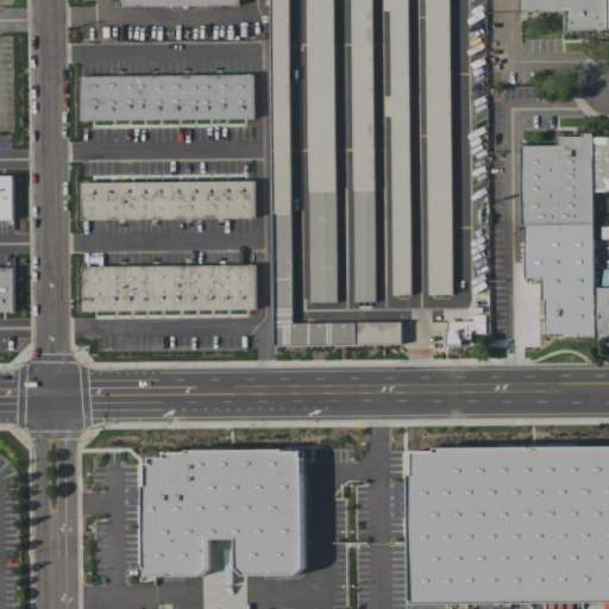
[(274,345),(269,0),(288,0),(292,321),(401,320),(402,343),(274,345)]
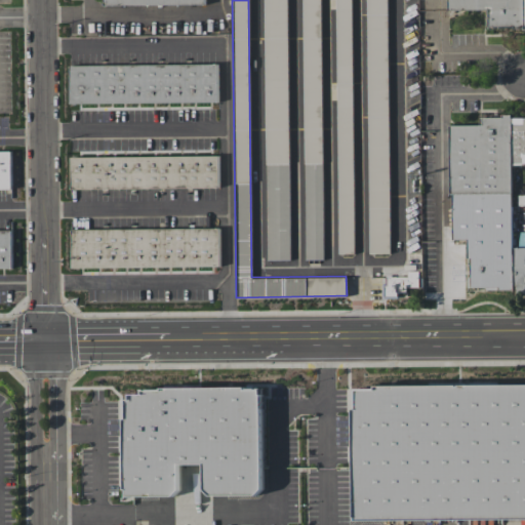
[(267,259),(264,0),(287,0),(290,259),(267,259)]
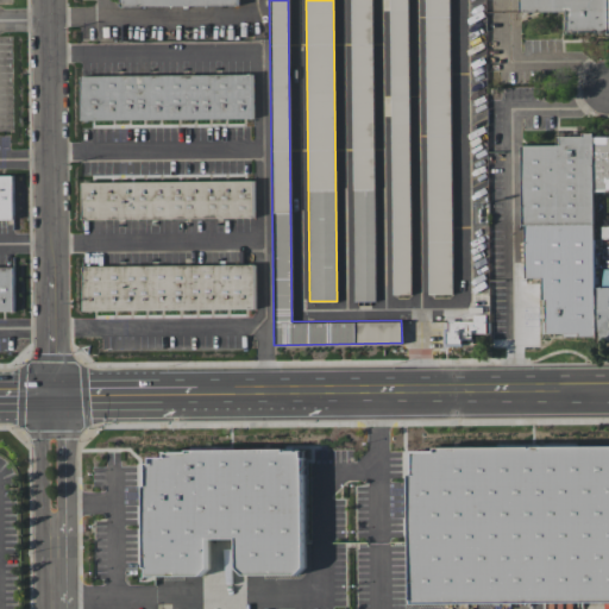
[(371,0),(375,301),(353,301),(350,0),(371,0)]
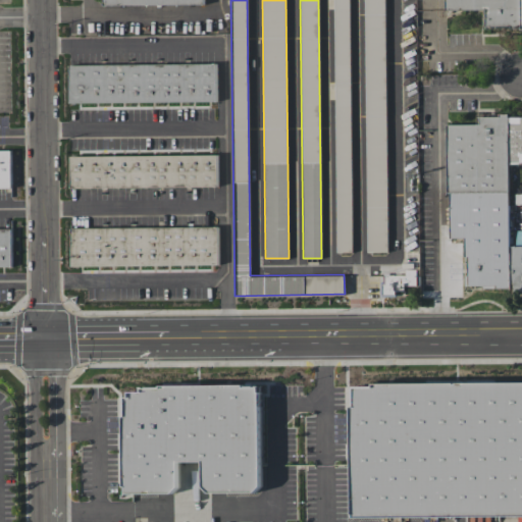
[(349,0),(352,252),(336,252),(333,0),(349,0)]
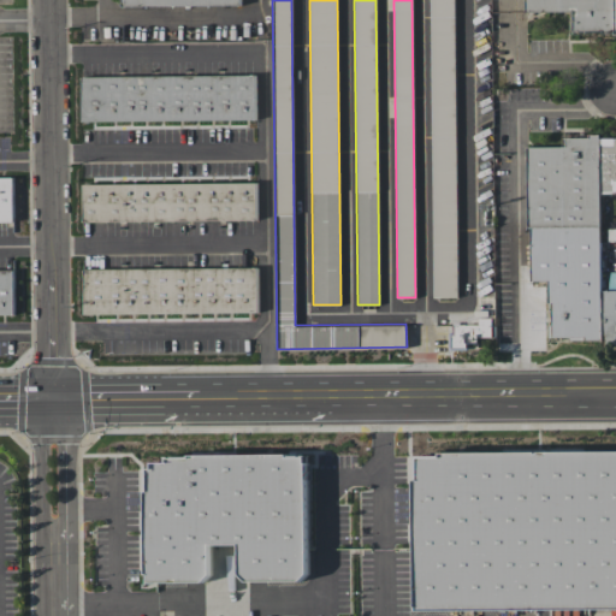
[(454,0),(457,296),(433,296),(430,0),(454,0)]
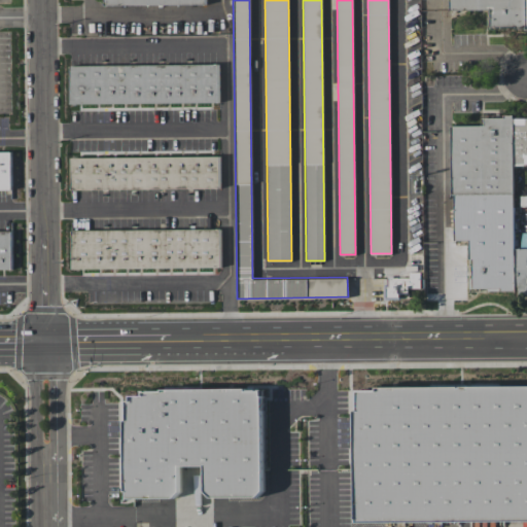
[(526,30),(449,5),(449,0),(526,0),(526,30)]
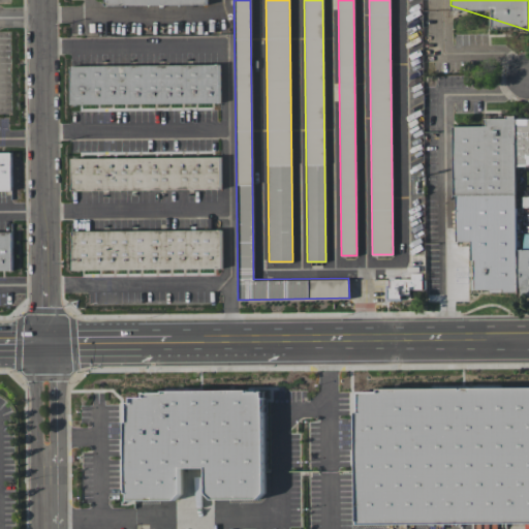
[(220,102),(70,104),(69,65),(219,63),(220,102)]
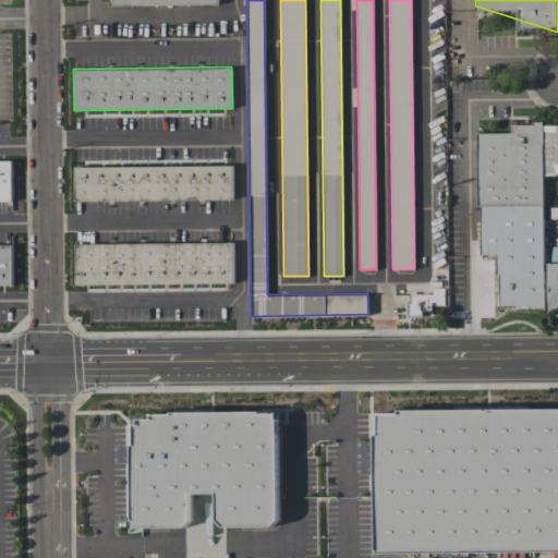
[(545,263),(557,263),(557,310),(497,311),(496,253),(478,253),(477,132),(512,132),(512,123),(542,123),(542,125),(557,124),(557,173),(544,174),(545,263)]
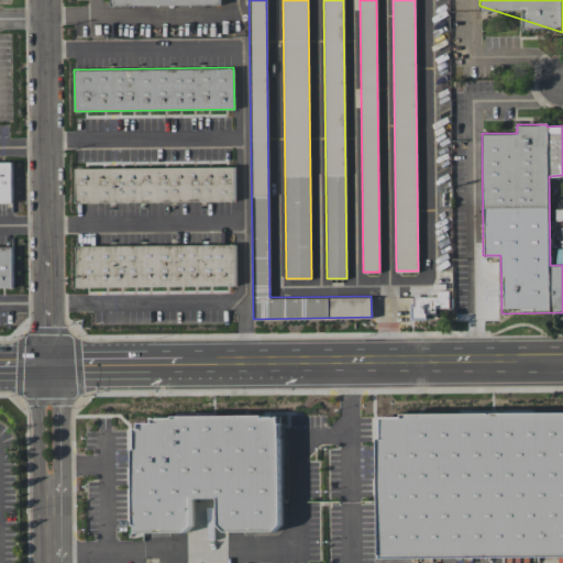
[(0,162),(10,162),(10,188),(0,188),(0,162)]
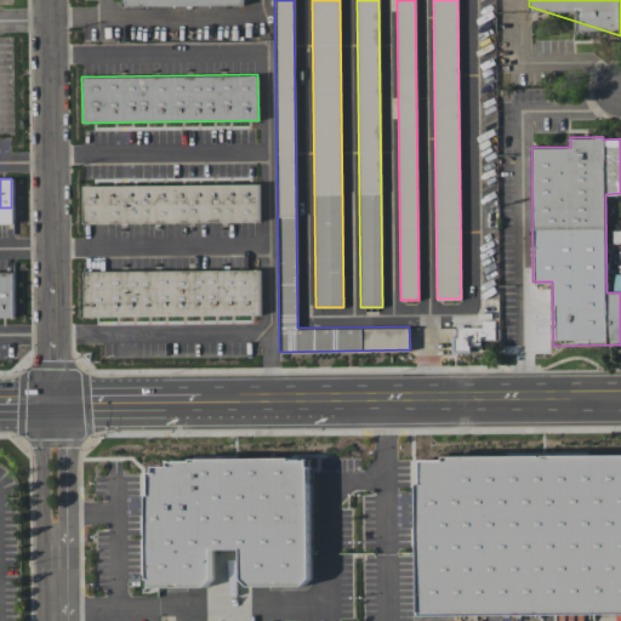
[(84,223),(84,186),(258,183),(258,221),(84,223)]
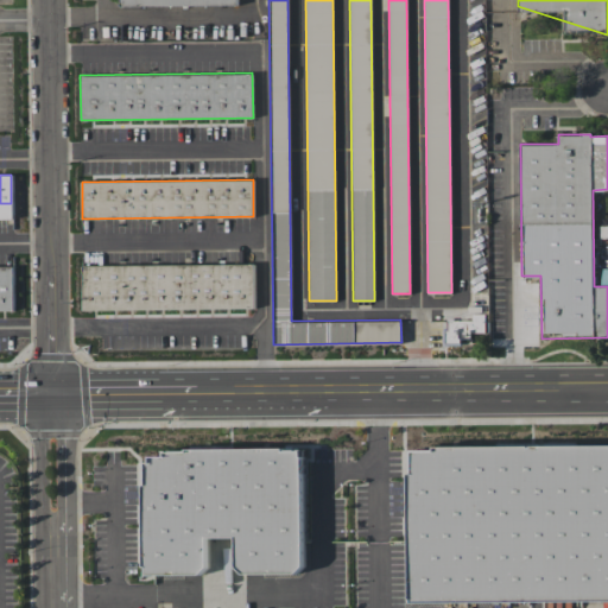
[(254,308),(83,310),(82,265),(254,263),(254,308)]
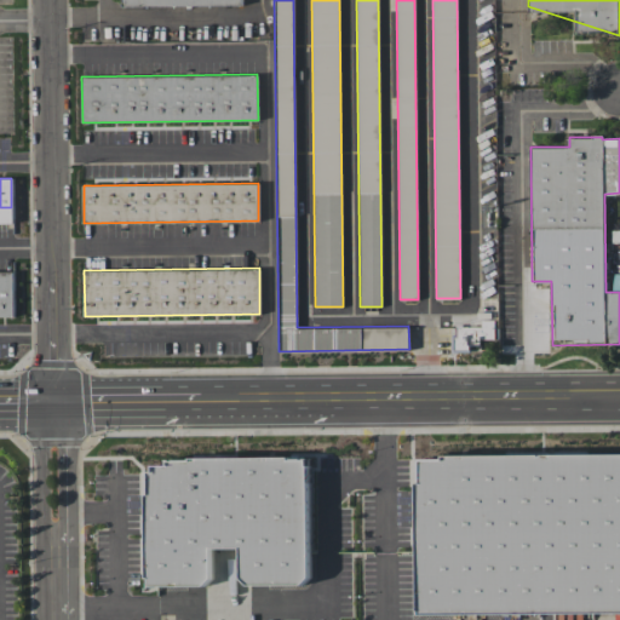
[(0,271),(13,271),(15,316),(0,316),(0,271)]
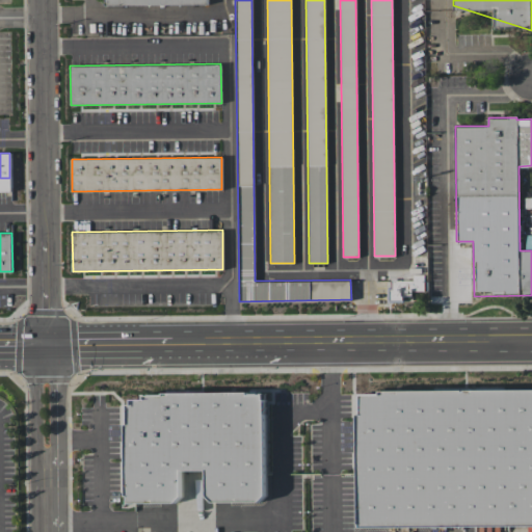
[(389,281),(389,302),(404,301),(404,293),(425,292),(425,274),(414,274),(414,280),(389,281)]
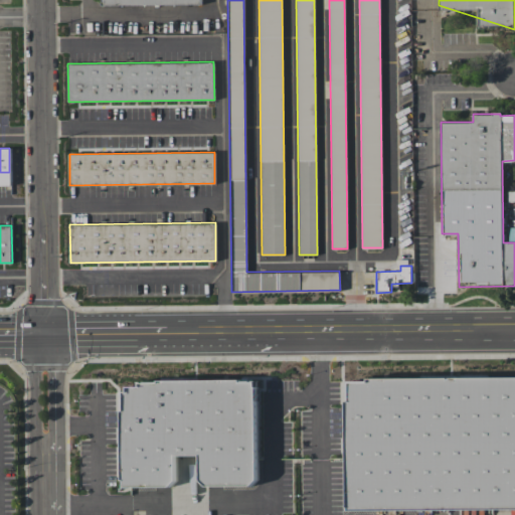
[(514,508),(348,510),(346,378),(514,376),(514,508)]
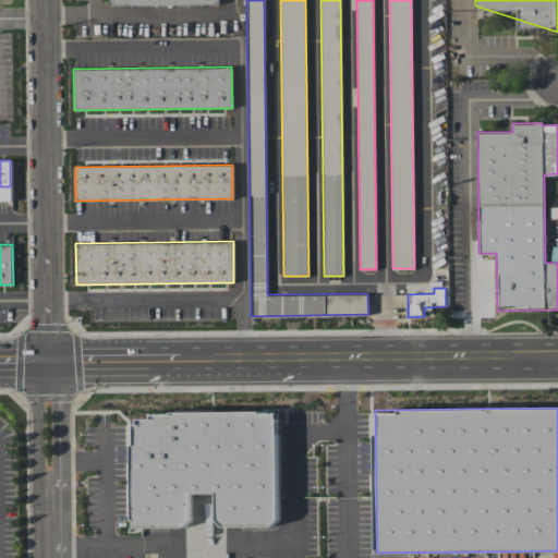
[(278,411),(279,525),(218,526),(217,493),(190,493),(191,526),(133,526),(133,417),(150,417),(150,412),(278,411)]
